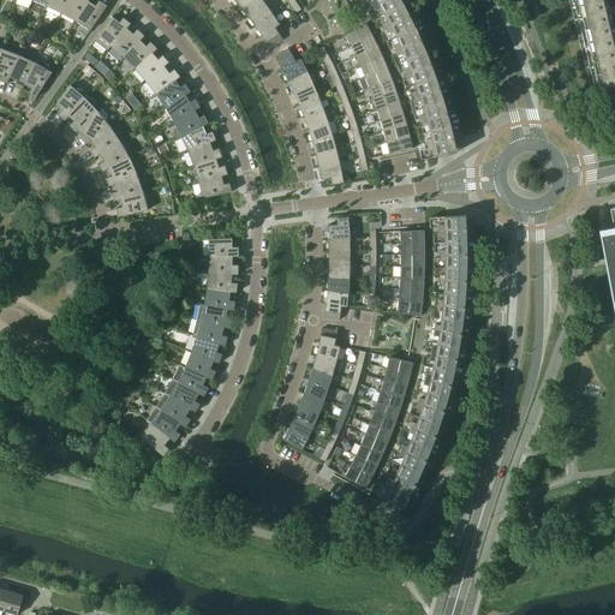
[(49,7),(63,13),(69,0),(49,0),(46,10),(48,10),(49,7)]
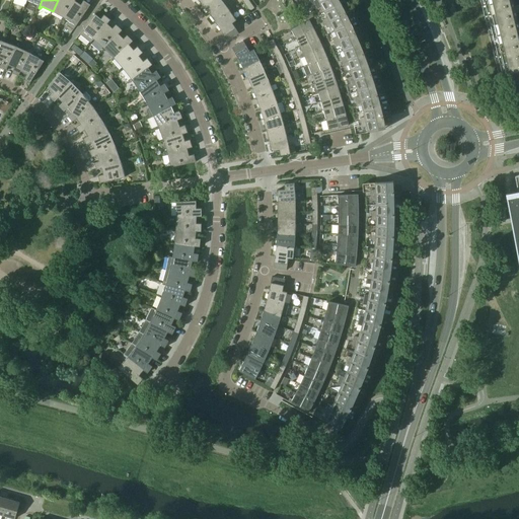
[(62,19),(63,20),(74,2),(75,0),(58,0),(53,11),(63,16),(62,19)]
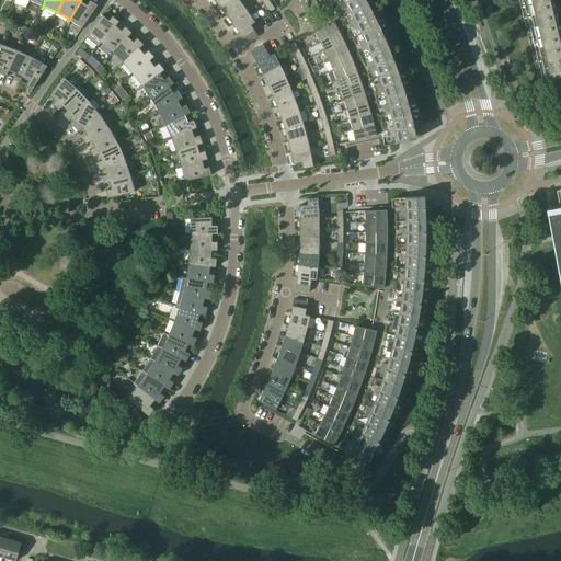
[(80,2),(68,22),(70,23),(71,20),(76,23),(75,25),(75,27),(80,31),(89,19),(98,4),(99,4),(91,0),(90,0),(88,4),(81,0),(80,2)]
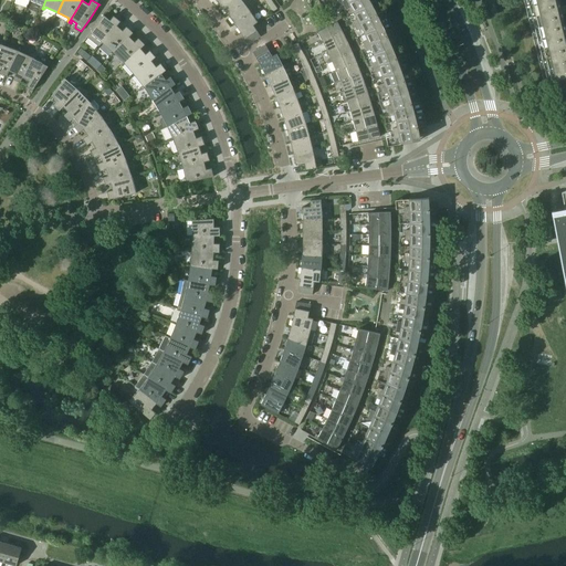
[(242,0),(223,0),(220,3),(228,13),(243,1),(242,0)]
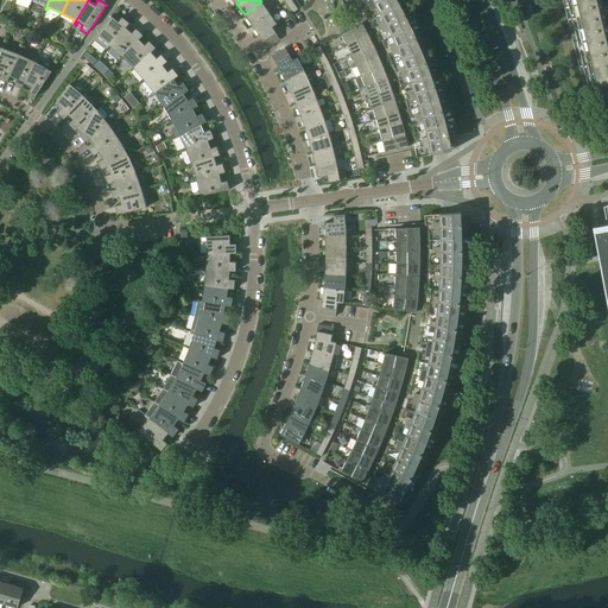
[(245,14),(252,24),(270,12),(265,6),(268,2),(266,0),(261,0),(261,1),(245,14)]
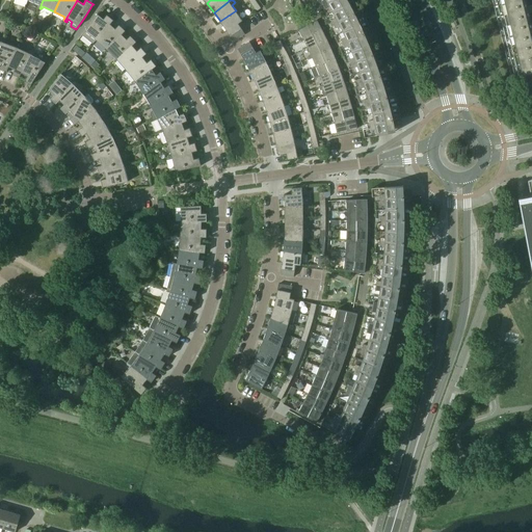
[(255,0),(249,0),(257,11),(261,8),(255,0)]
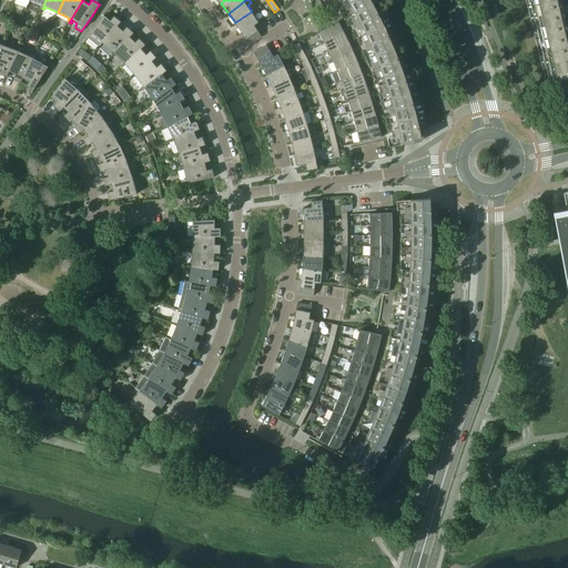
[(333,0),(340,11),(346,22),(355,18),(353,14),(356,12),(358,18),(354,20),(354,21),(347,24),(354,39),(359,51),(365,63),(375,60),(373,56),(376,54),(378,60),(378,61),(374,62),(374,63),(366,67),(372,81),(376,94),(381,107),(391,103),(389,100),(392,99),(393,103),(394,104),(388,107),(381,109),(385,124),(388,138),(387,138),(389,146),(413,142),(423,140),(423,139),(421,129),(417,115),(415,105),(414,103),(411,93),(407,82),(403,69),(399,60),(395,48),(389,37),(384,24),(379,14),(374,3),(372,0),(333,0)]
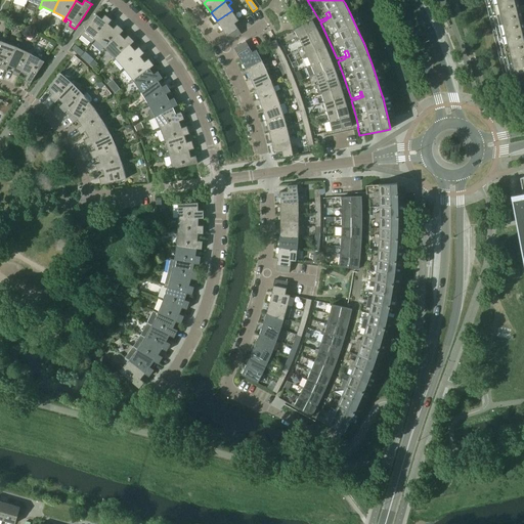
[(523,0),(511,0),(488,6),(492,26),(523,17),(523,0)]
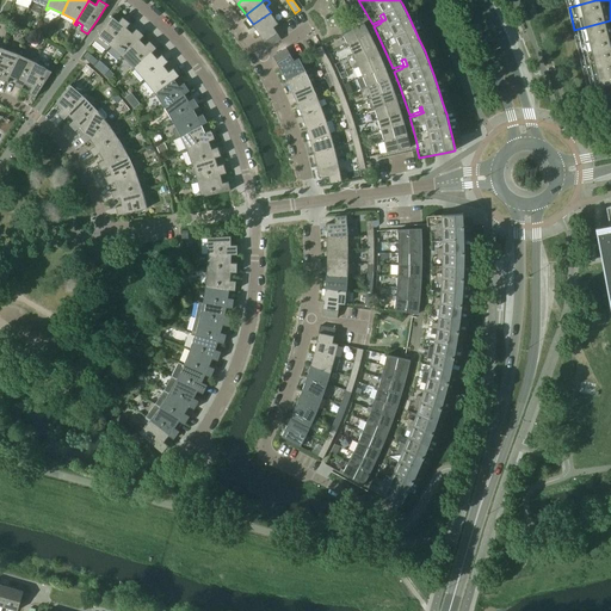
[(260,35),(265,42),(277,32),(273,26),(278,24),(271,12),(253,24),(260,35)]
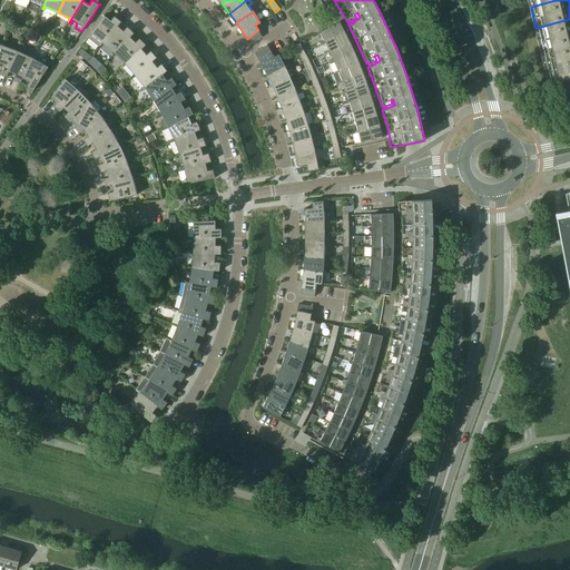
[(100,47),(104,42),(116,27),(117,28),(118,26),(121,21),(115,16),(111,20),(105,15),(91,32),(88,38),(100,47)]
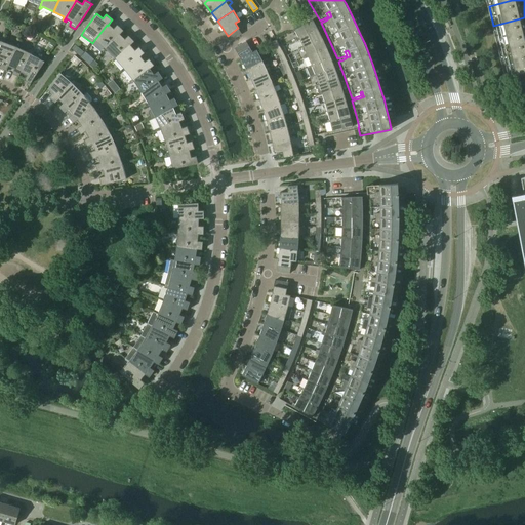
[(524,17),(493,26),(498,46),(524,39),(524,17)]
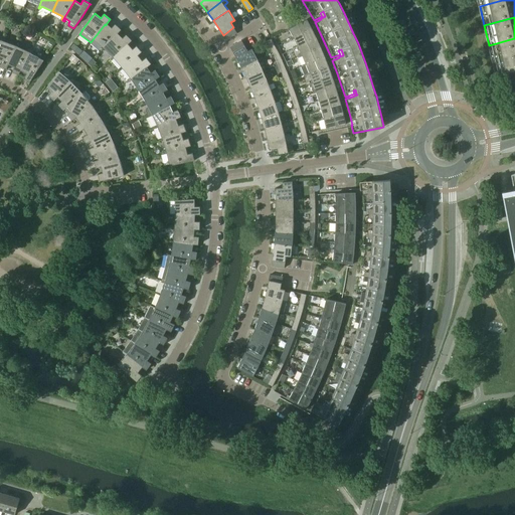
[(290,37),(291,39),(312,28),(307,19),(289,28),(293,35),(290,37)]
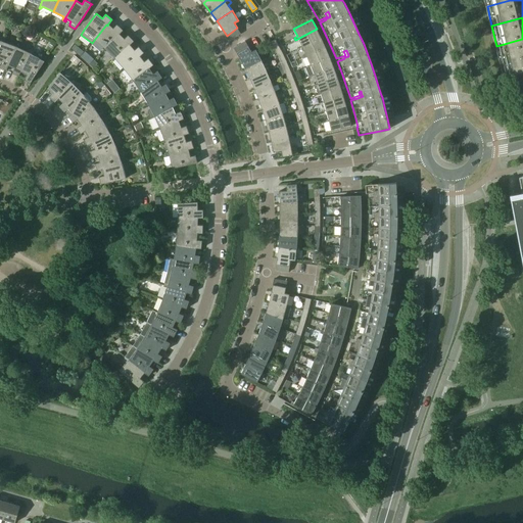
[(95,39),(105,48),(117,35),(119,35),(120,34),(124,30),(117,25),(113,29),(108,24),(107,26),(106,25),(95,39)]
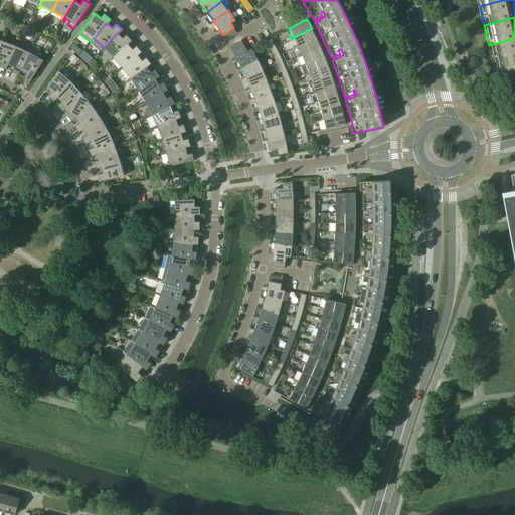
[(233,27),(223,35),(226,39),(237,32),(233,27)]
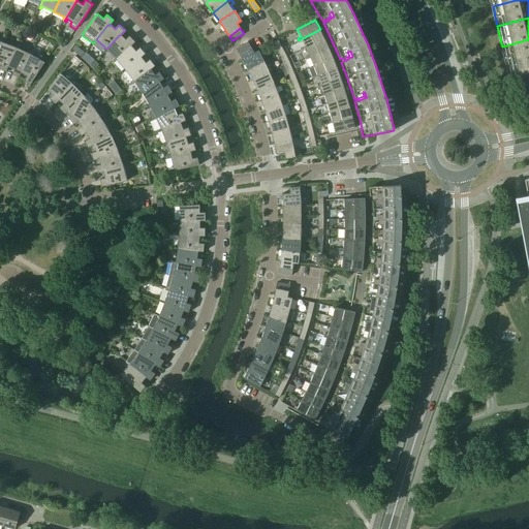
[(303,40),(306,48),(324,38),(320,29),(299,40),(300,42),(303,40)]
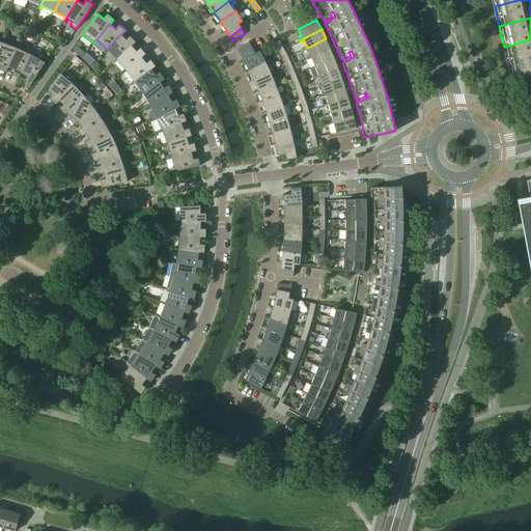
[(113,60),(114,61),(131,47),(132,46),(136,42),(131,35),(127,39),(121,34),(120,35),(119,35),(107,49),(115,58),(113,60)]
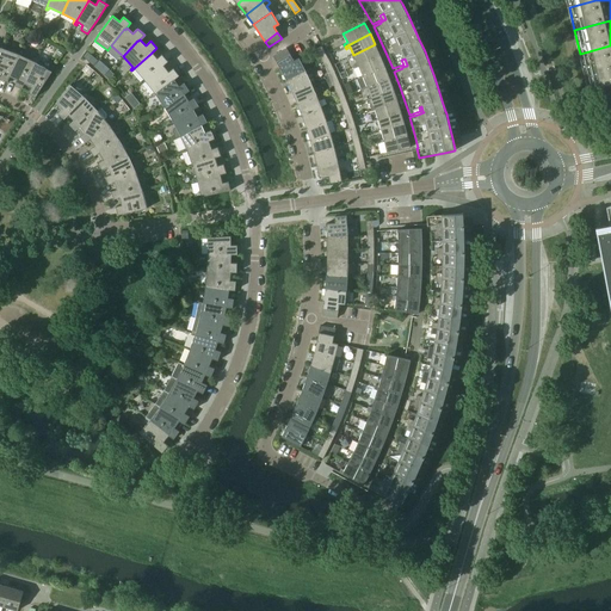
[(8,82),(11,76),(12,74),(11,74),(19,54),(5,49),(6,45),(2,44),(0,53),(0,72),(2,73),(0,79),(8,82)]
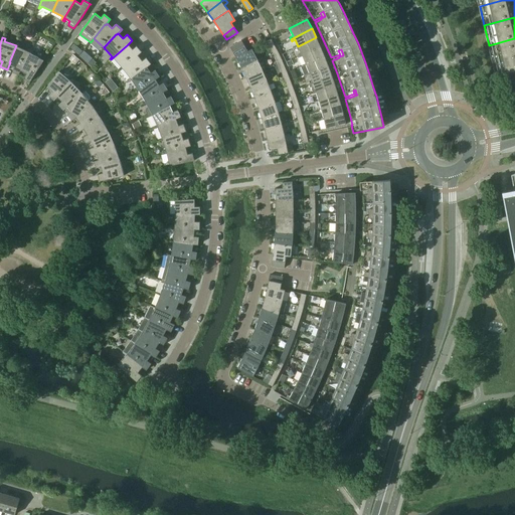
[(299,54),(299,56),(321,46),(316,37),(298,46),(301,53),(299,54)]
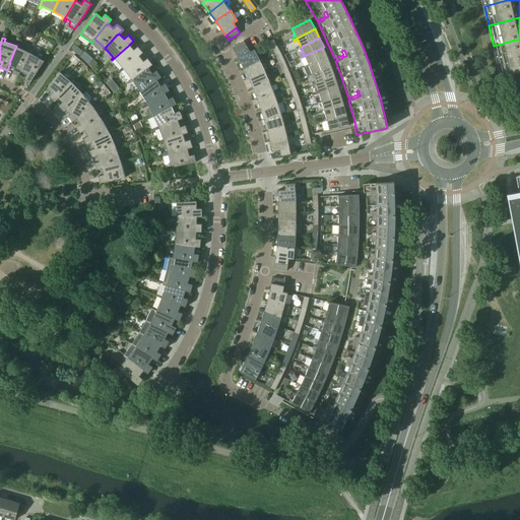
[(269,42),(275,53),(279,50),(274,39),(269,42)]
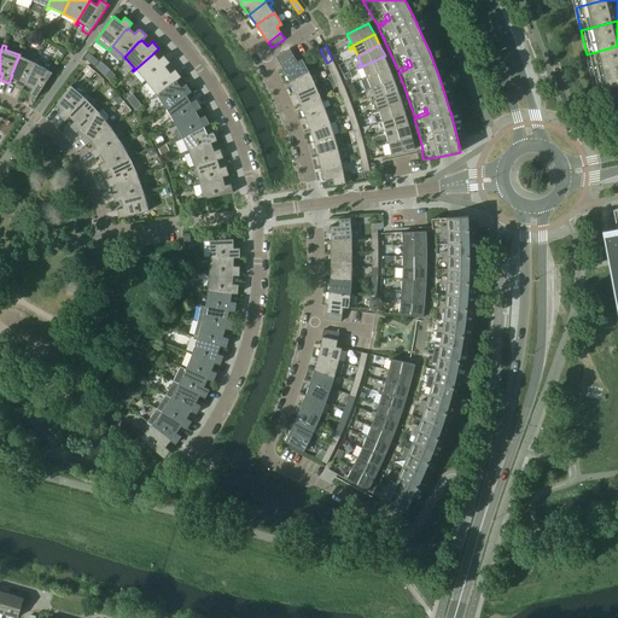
[(617,46),(587,54),(593,79),(617,71),(617,46)]
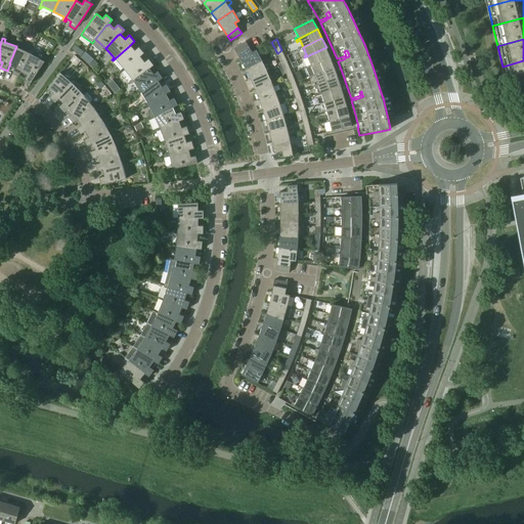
[(234,48),(237,53),(249,47),(246,41),(234,48)]
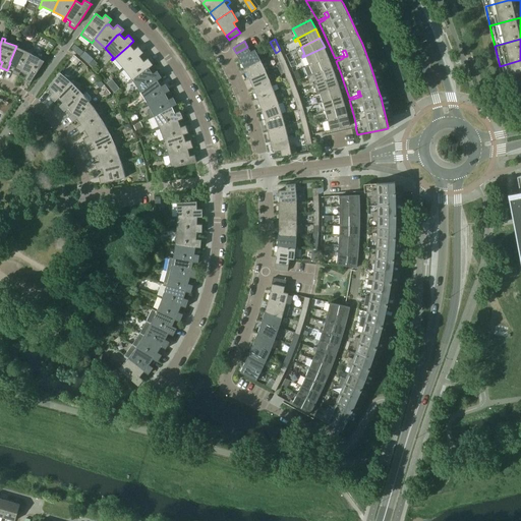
[(116,59),(124,68),(137,57),(138,57),(139,56),(143,52),(138,46),(134,50),(129,45),(128,46),(112,60),(114,61),(116,59)]
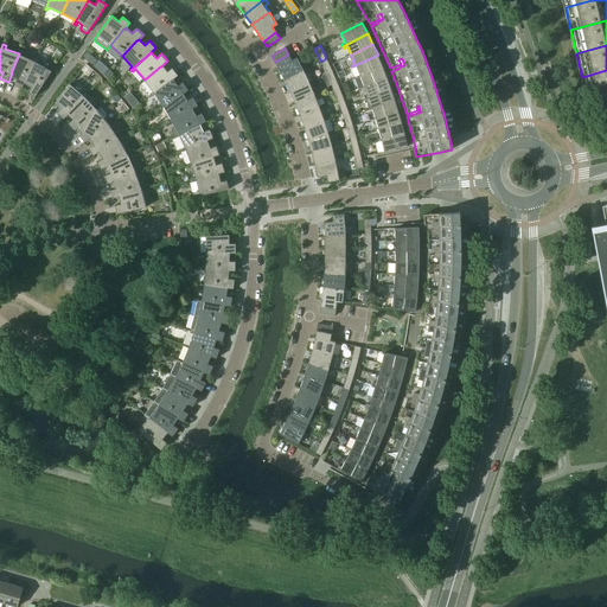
[(23,88),(25,83),(26,81),(37,58),(34,57),(33,61),(19,53),(11,74),(12,74),(11,76),(18,80),(14,84),(23,88)]
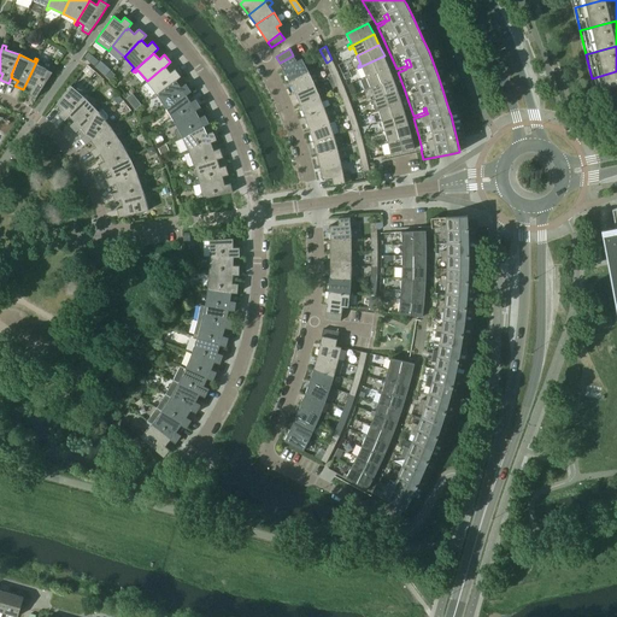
[(283,69),(289,81),(309,71),(303,58),(297,62),(293,56),(280,63),(283,69)]
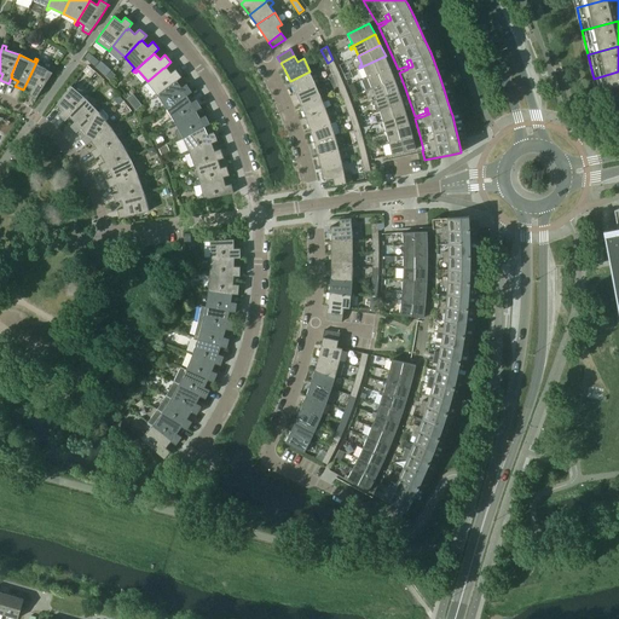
[(364,69),(368,77),(391,68),(386,56),(359,68),(360,70),(364,69)]
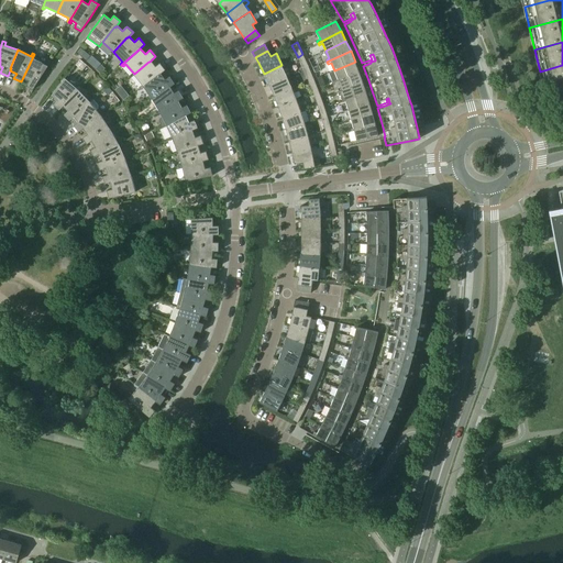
[(24,75),(23,77),(30,80),(26,85),(33,89),(48,66),(35,58),(36,55),(34,54),(24,75)]
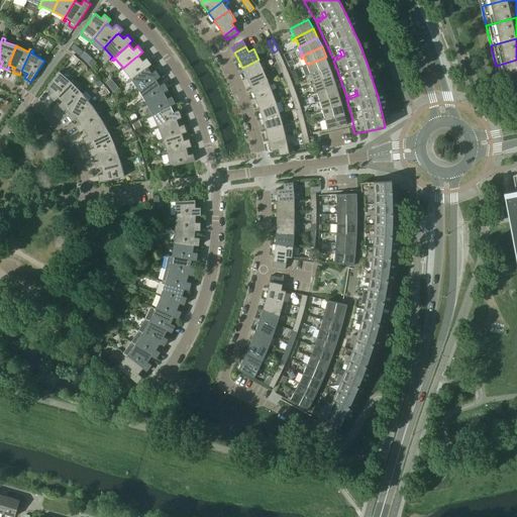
[(274,53),(279,63),(284,61),(278,49),(274,53)]
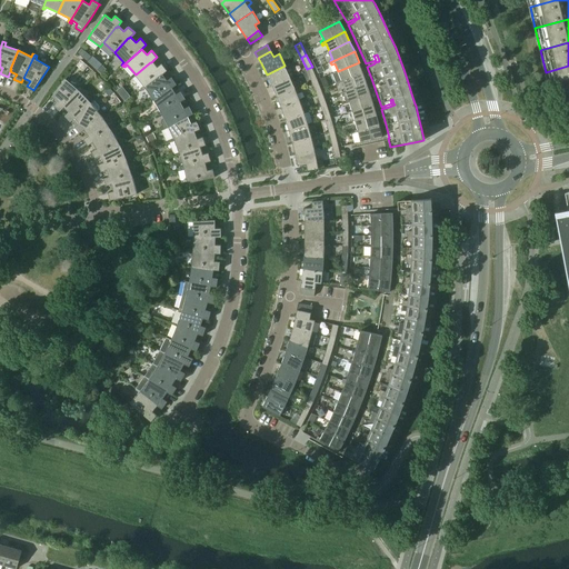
[(97,60),(92,65),(97,69),(101,65),(97,60)]
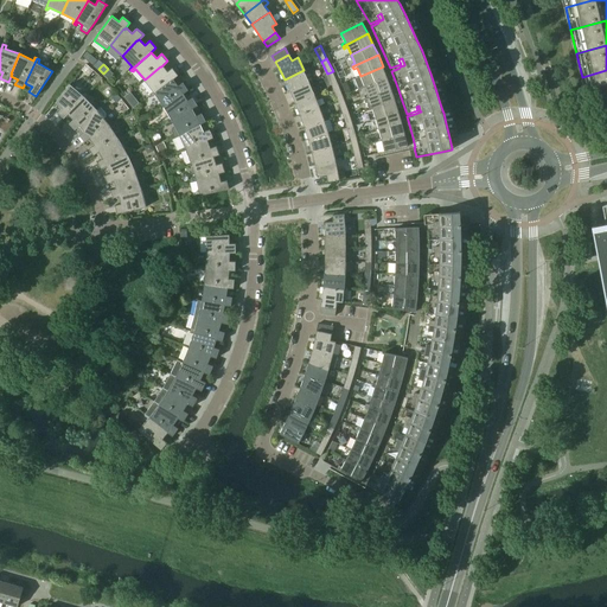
[(151,93),(152,95),(171,80),(172,81),(173,78),(178,75),(173,68),(168,71),(163,65),(161,66),(160,66),(145,80),(153,90),(151,93)]
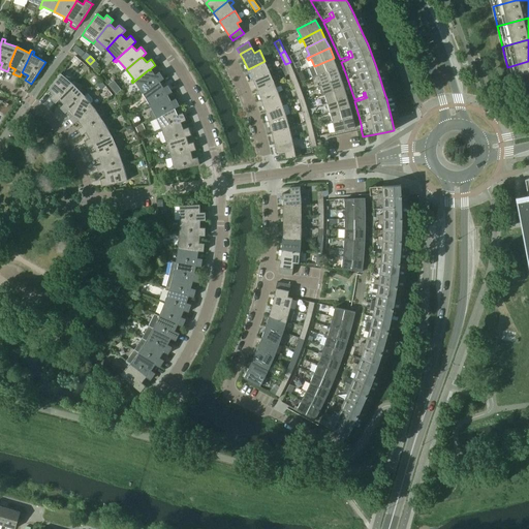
[(314,74),(315,76),(337,67),(334,58),(314,66),(317,72),(314,74)]
